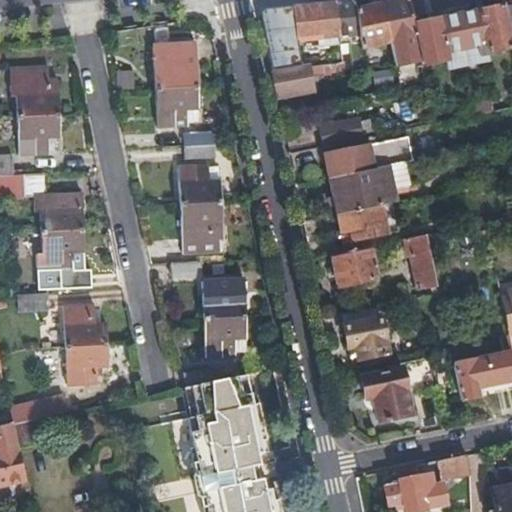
[(357,10),(355,0),(353,0),(334,2),(340,39),(348,38),(352,72),(364,70),(362,49),(357,10)]
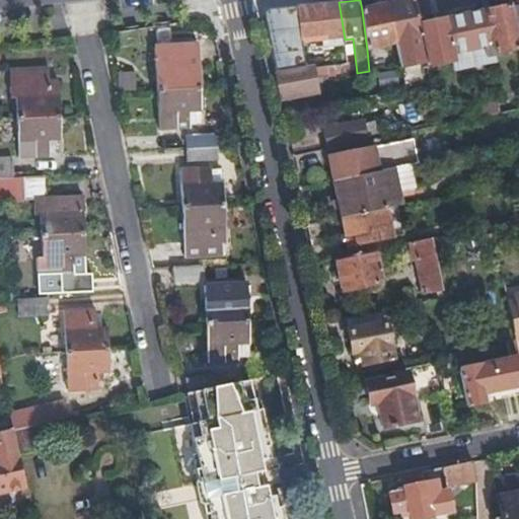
[(414,0),(409,0),(387,5),(396,44),(401,68),(428,63),(420,24),(414,0)]
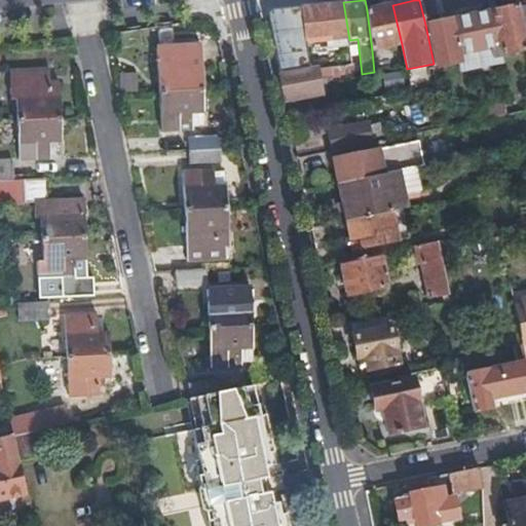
[(525,0),(516,0),(518,7),(521,22),(525,44),(525,0)]
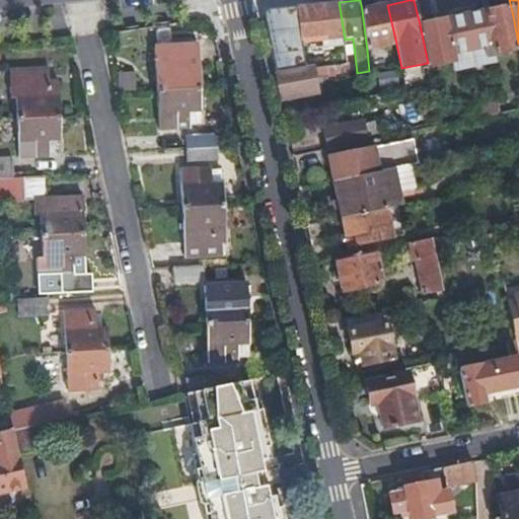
[(345,40),(339,2),(266,10),(263,14),(273,64),(300,59),(298,46),(319,43),(345,40)]
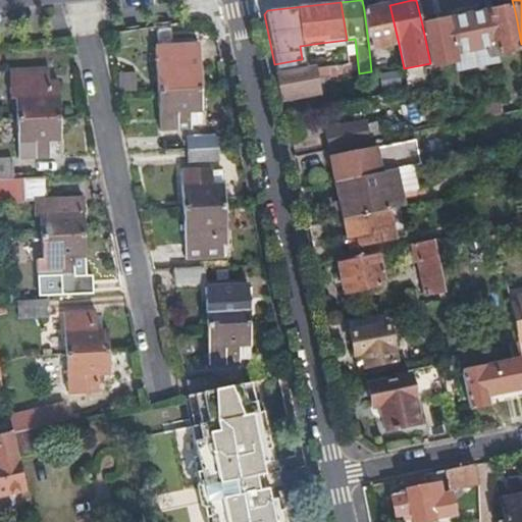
[(399,44),(389,5),(364,10),(369,50),(399,44)]
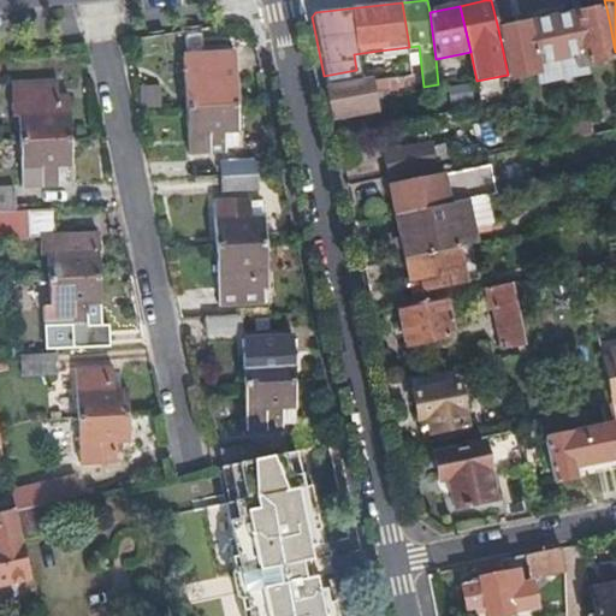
[(606,9),(578,13),(588,64),(615,58),(615,52),(610,25),(606,9)]
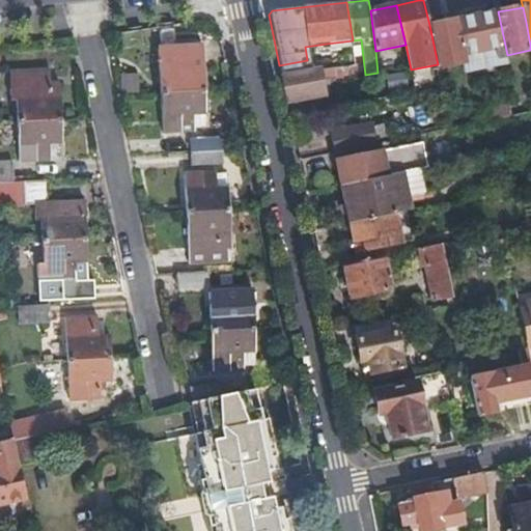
[(498,11),(429,25),(438,64),(439,71),(466,65),(467,73),(490,68),(486,52),(497,50),(498,57),(507,55),(498,11)]
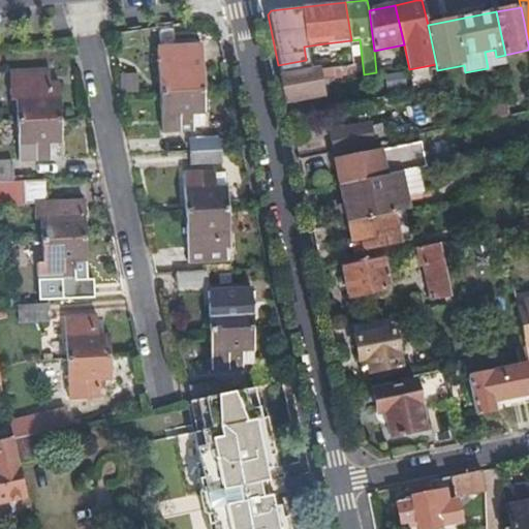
[(353,57),(351,40),(325,43),(325,50),(345,48),(346,57),(353,57)]
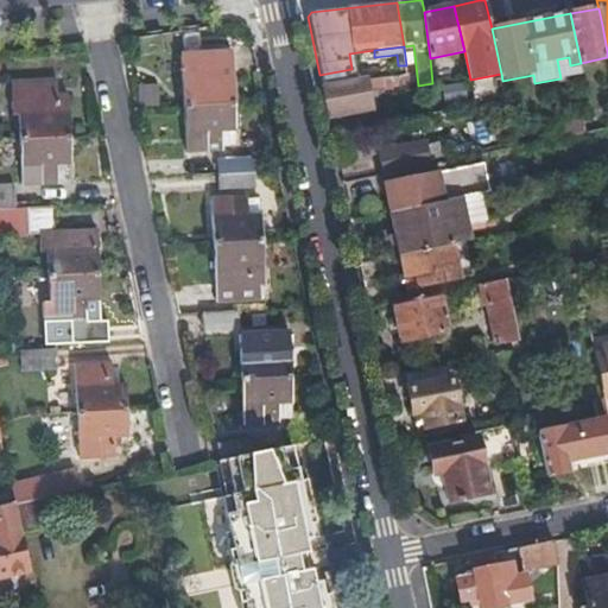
[(184,107),(234,105),(230,54),(182,55),(184,107)]
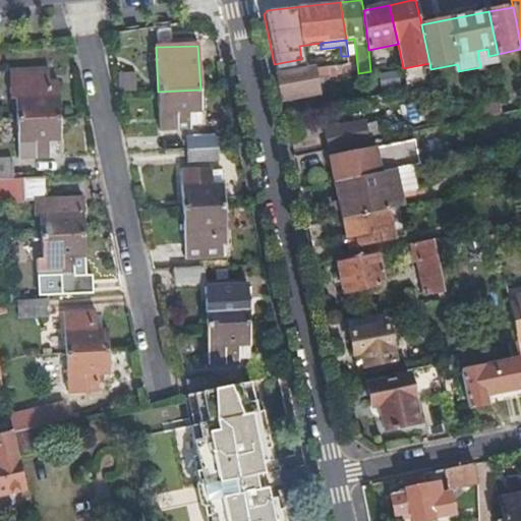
[(349,65),(348,56),(341,56),(334,57),(335,59),(331,59),(331,61),(323,62),(323,68),(344,66),(344,65),(349,65)]
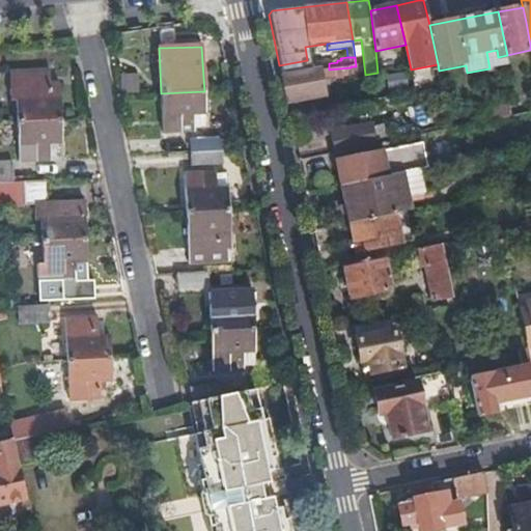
[(307,60),(279,65),(281,75),(309,70),(307,60)]
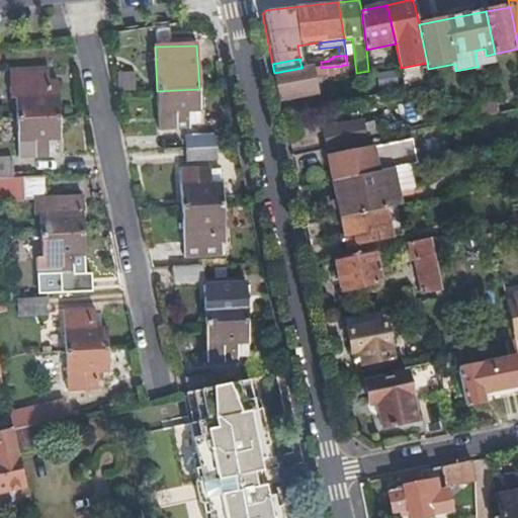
[(301,68),(274,73),(280,100),(317,93),(315,84),(315,79),(320,78),(336,76),(336,74),(342,74),(342,66),(321,68),(312,68),(311,66),(301,68)]
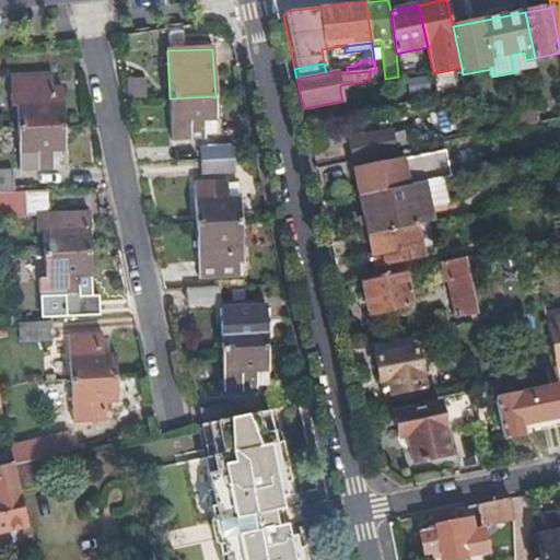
[(18,105),(19,129),(63,127),(61,86),(54,86),(53,72),(10,74),(12,105),(18,105)]
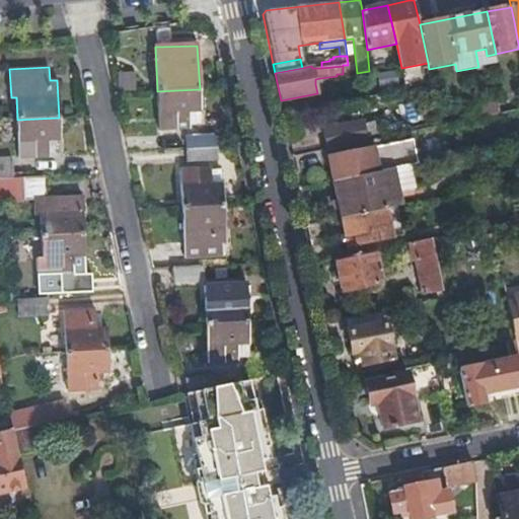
[(201,109),(200,89),(157,91),(159,127),(190,126),(189,110),(201,109)]
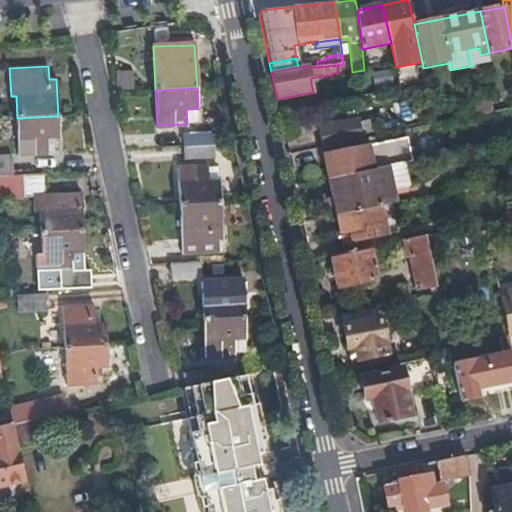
[(511,95),(498,98),(501,112),(511,110),(511,95)]
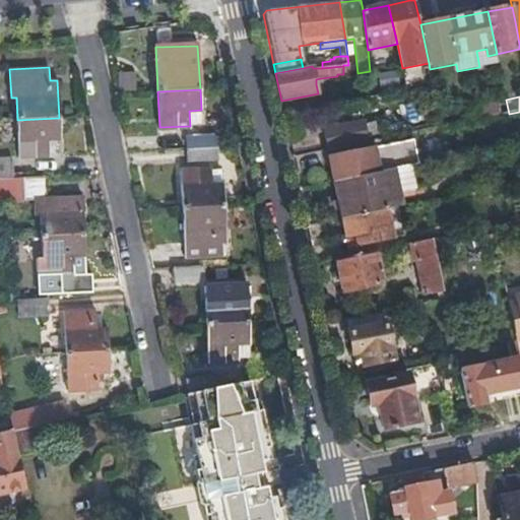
[(509,114),(506,100),(497,102),(500,116),(509,114)]
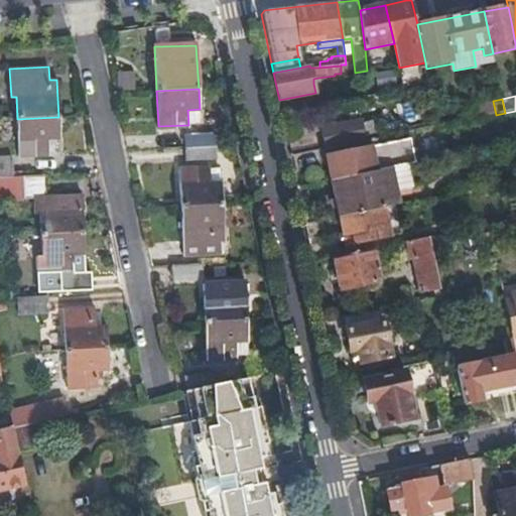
[(58,117),(17,119),(20,156),(49,155),(49,150),(49,139),(59,138),(58,117)]
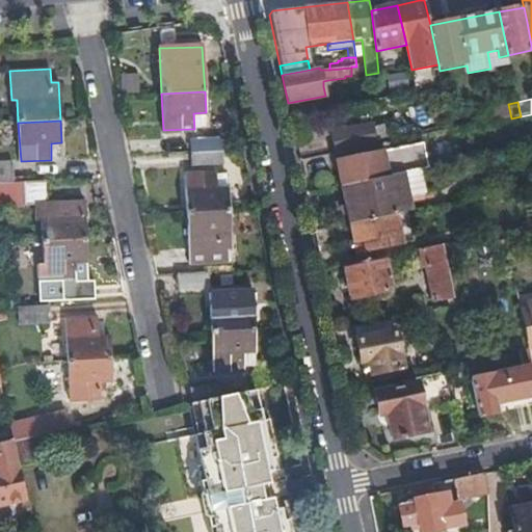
[(330,133),(335,154),(377,145),(373,124),(330,133)]
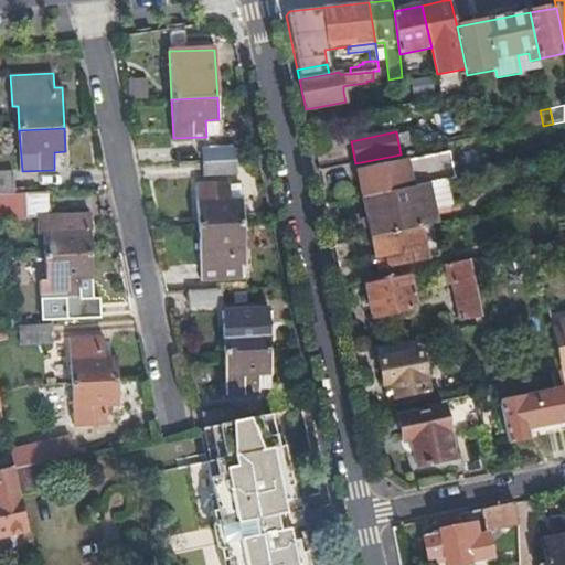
[(202,160),(234,159),(233,147),(201,147),(202,160)]
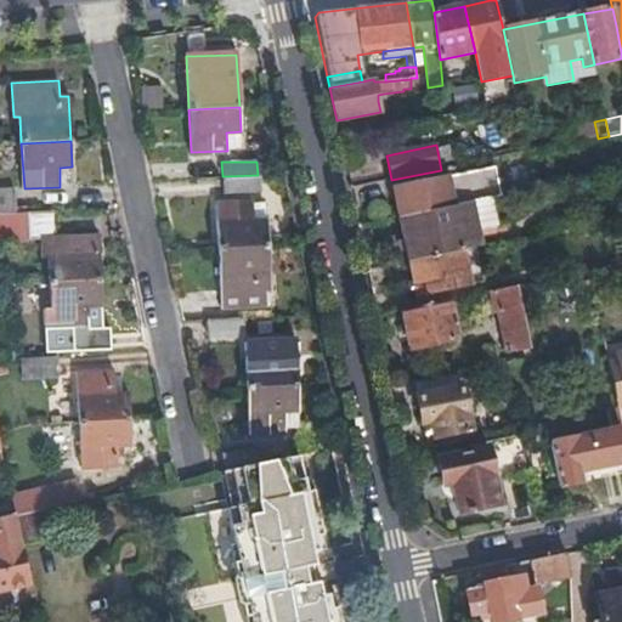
[(60,168),(60,181),(73,181),(72,167),(60,168)]
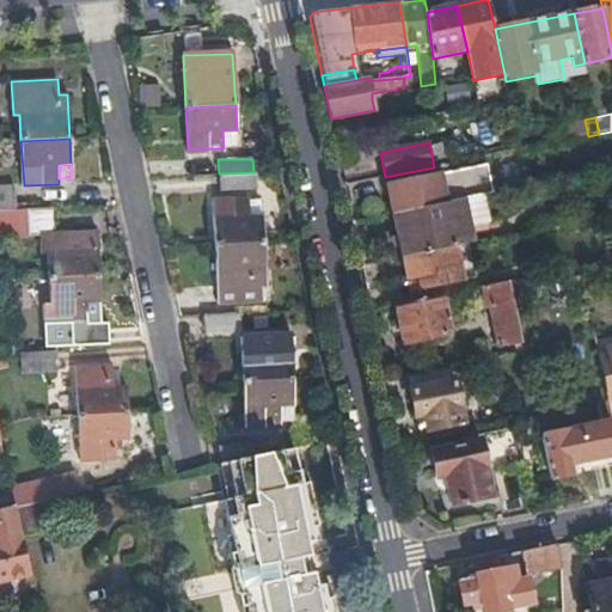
[(387,184),(393,213),(445,203),(464,200),(470,197),(491,194),(485,164),(387,184)]
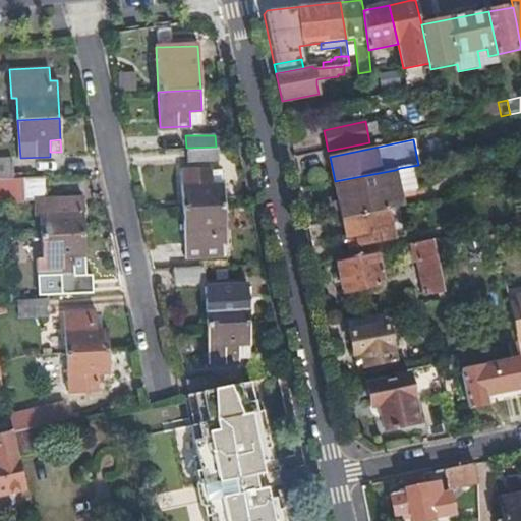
[(216,161),(216,147),(186,148),(186,161),(216,161)]
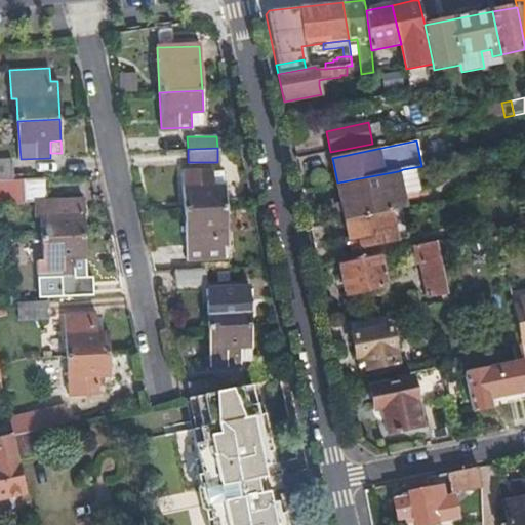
[(12,159),(0,159),(0,179),(13,179),(12,159)]
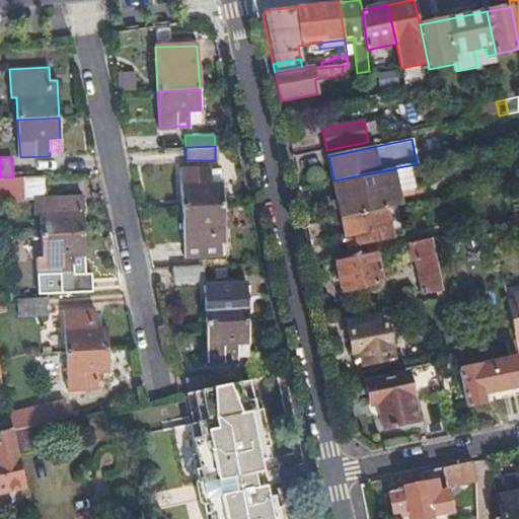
[(182,206),(223,205),(223,182),(212,182),(211,168),(181,169),(182,206)]
